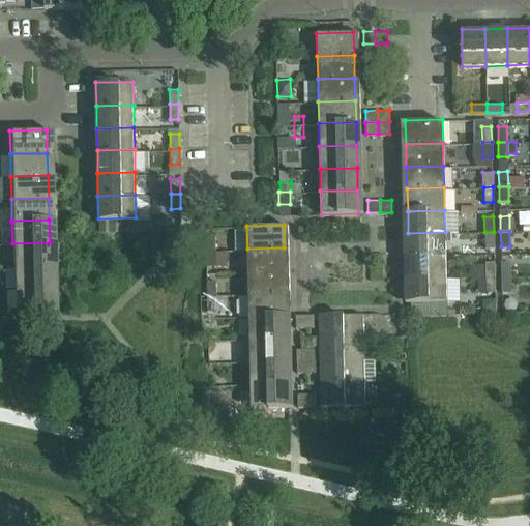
[(445,232),(408,233),(409,256),(445,255),(445,232)]
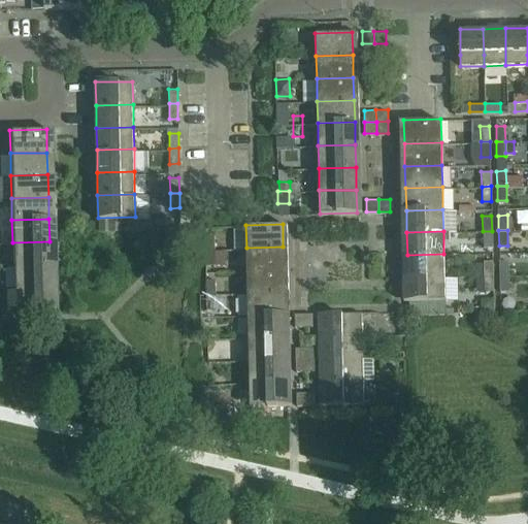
[(492,231),(483,231),(483,246),(492,246),(492,231)]
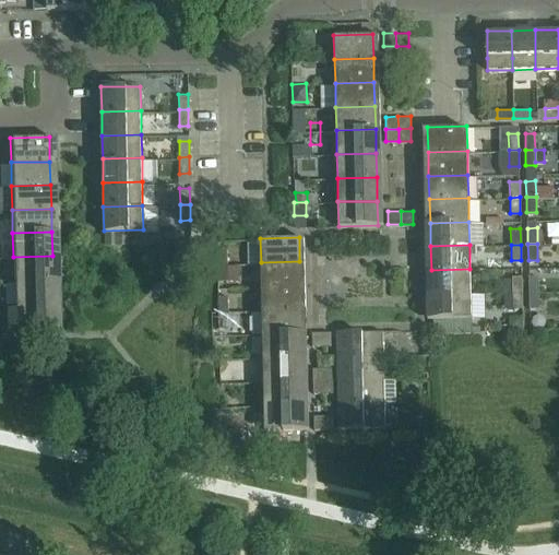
[(217,263),(227,263),(226,248),(217,248),(217,263)]
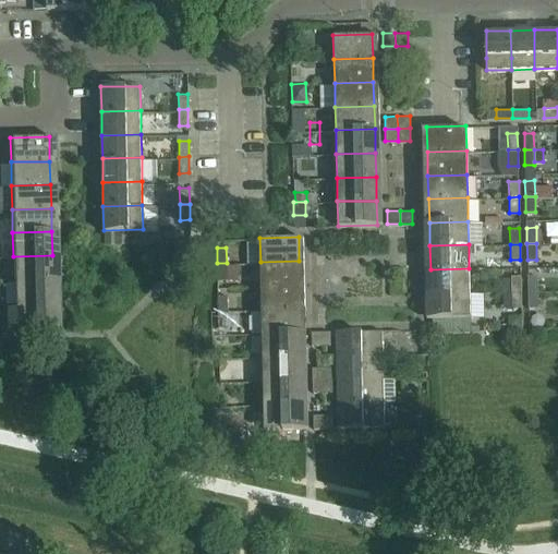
[(14,280),(52,279),(52,255),(13,256),(14,280)]
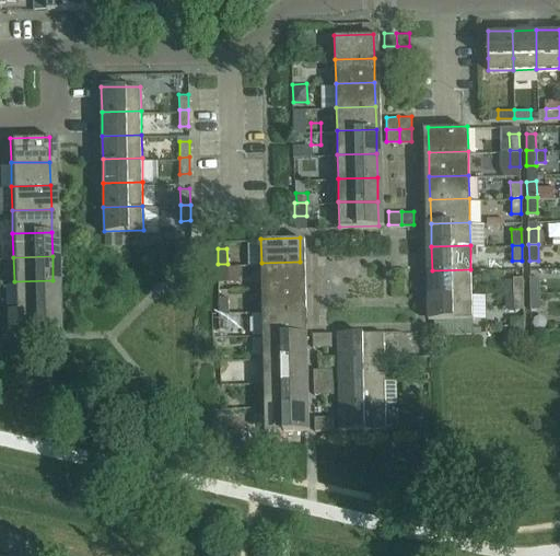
[(261,287),(301,286),(300,262),(261,263),(261,287)]
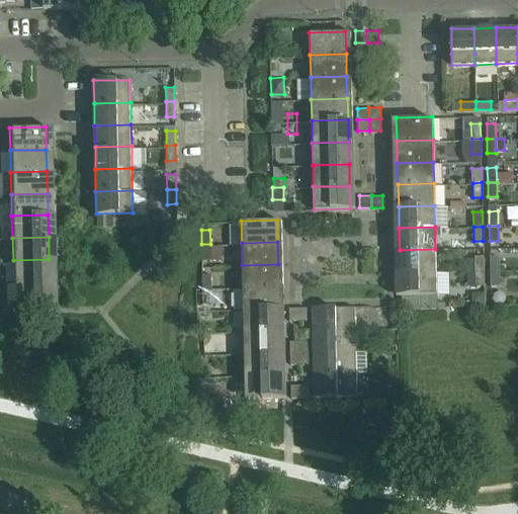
[(210,244),(201,244),(201,259),(210,259),(210,244)]
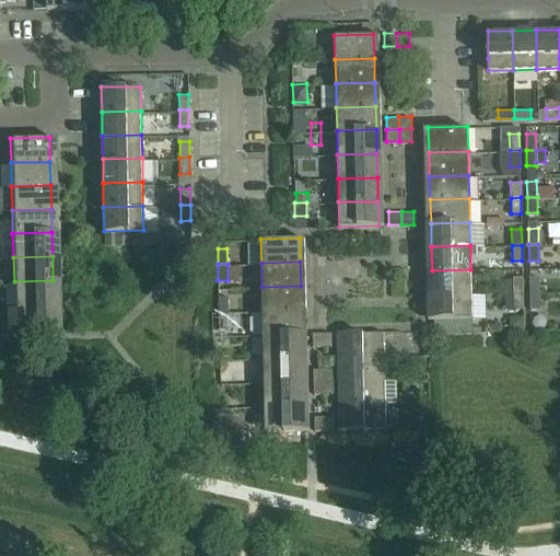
[(432,293),(471,292),(470,269),(432,270),(432,293)]
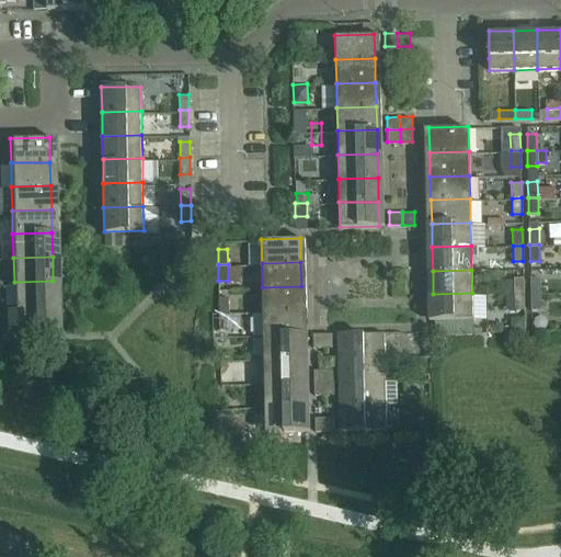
[(530,292),(540,292),(540,275),(530,276),(530,292)]
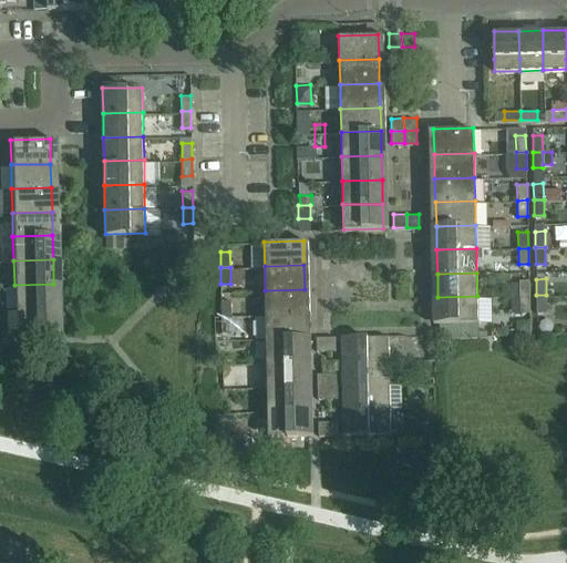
[(519,296),(529,295),(529,279),(518,279),(519,296)]
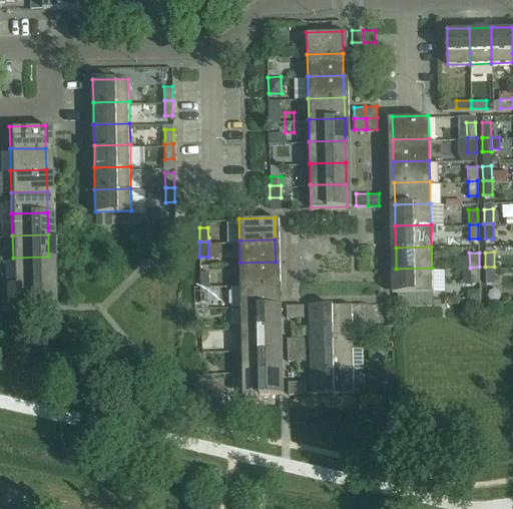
[(13,279),(49,278),(48,257),(13,258),(13,279)]
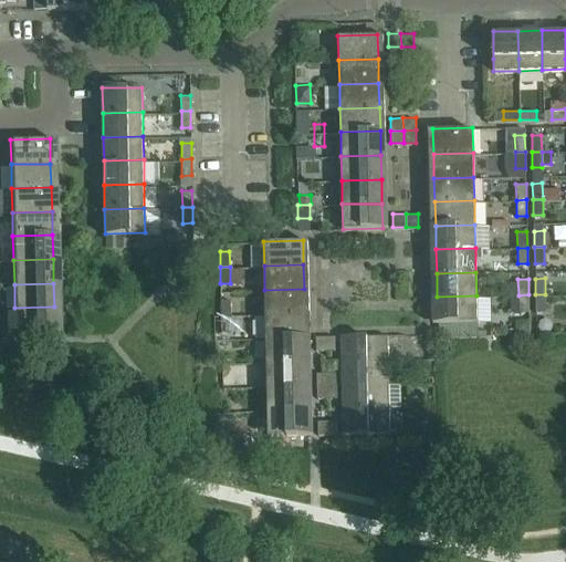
[(265,313),(304,313),(304,289),(264,290),(265,313)]
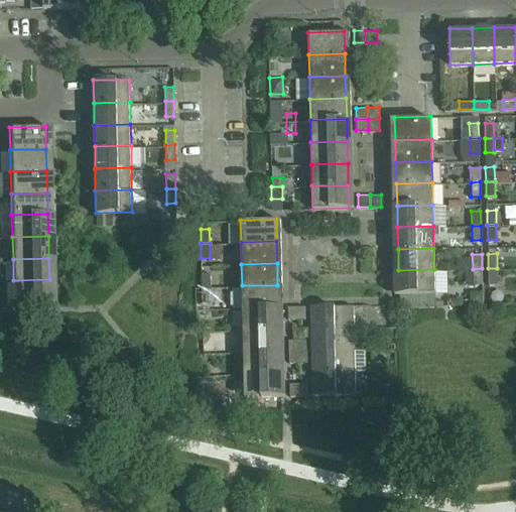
[(482,268),(473,269),(473,283),(483,283),(482,268)]
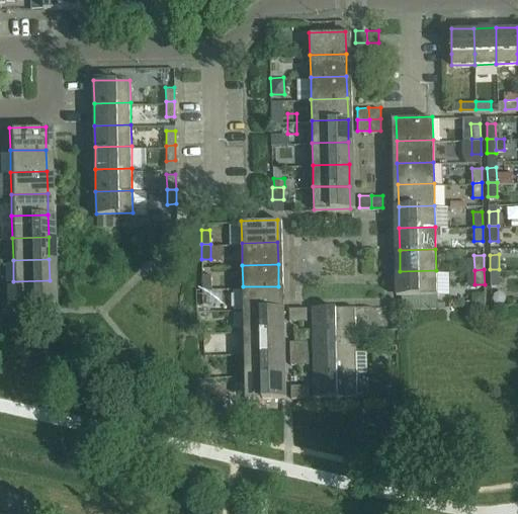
[(499,269),(490,269),(490,284),(499,284),(499,269)]
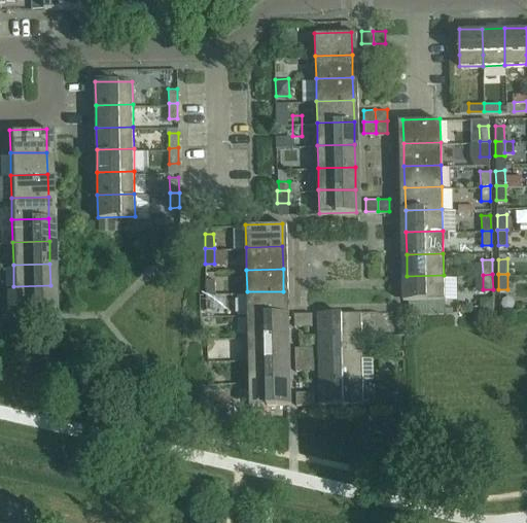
[(444,275),(407,276),(408,300),(444,299),(444,275)]
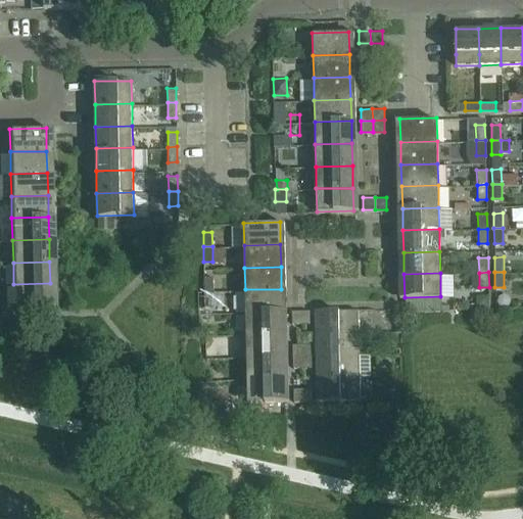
[(203,276),(204,290),(214,290),(212,275),(203,276)]
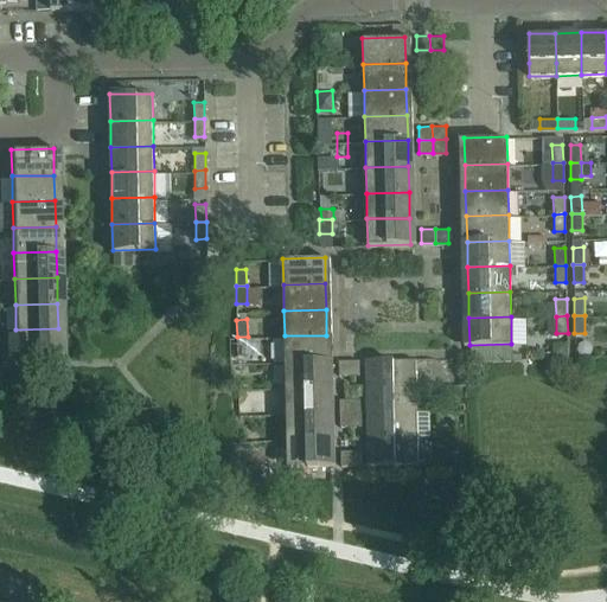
[(58,354),(58,328),(16,330),(17,356),(58,354)]
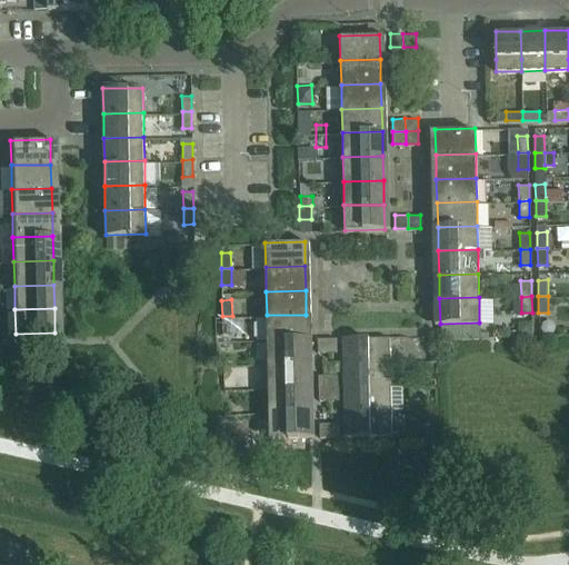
[(267,339),(307,338),(306,315),(267,315),(267,339)]
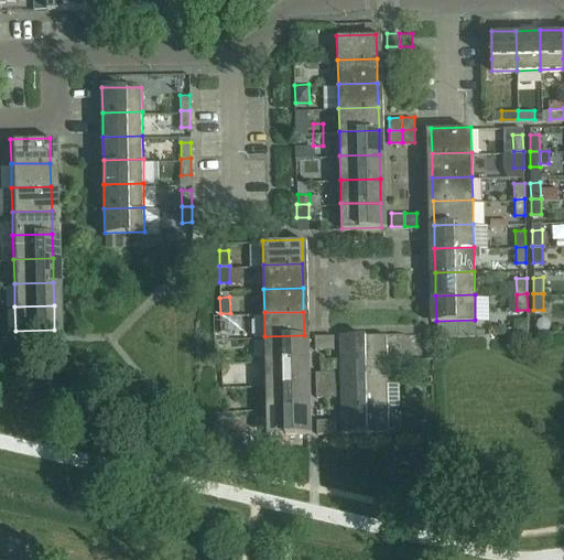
[(230,313),(220,313),(220,330),(230,330),(230,313)]
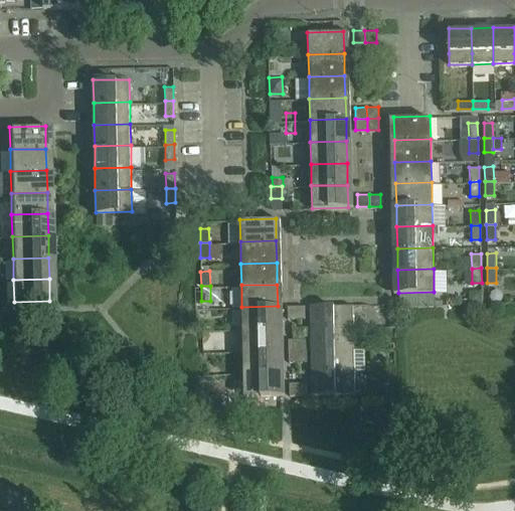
[(298,317),(298,304),(287,305),(287,317),(298,317)]
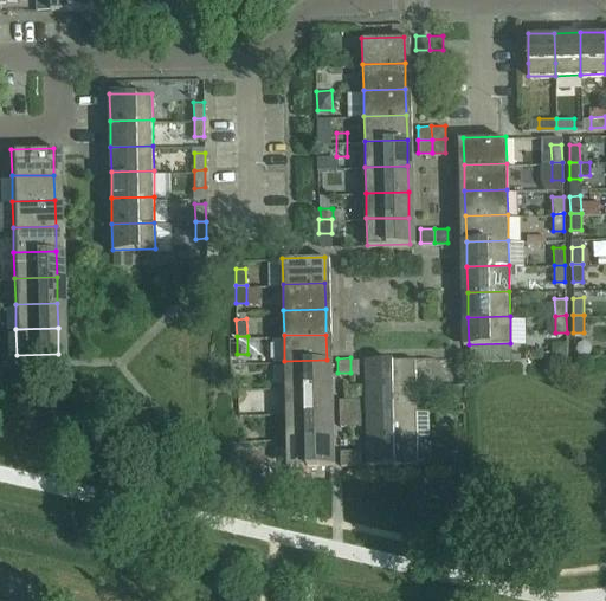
[(365,385),(416,383),(416,357),(363,359),(365,385)]
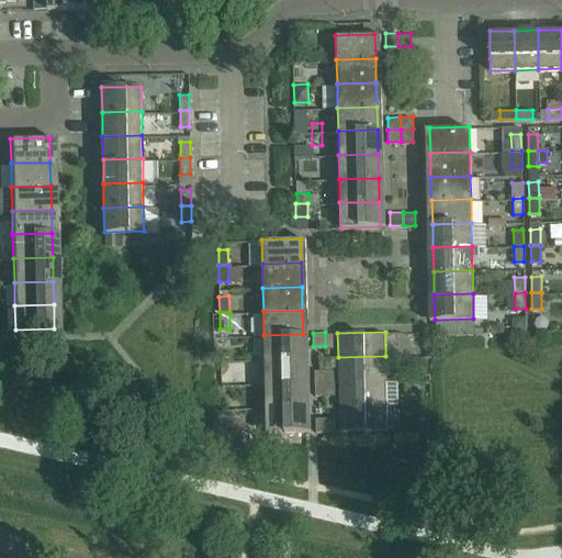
[(263,335),(265,359),(303,358),(303,334),(263,335)]
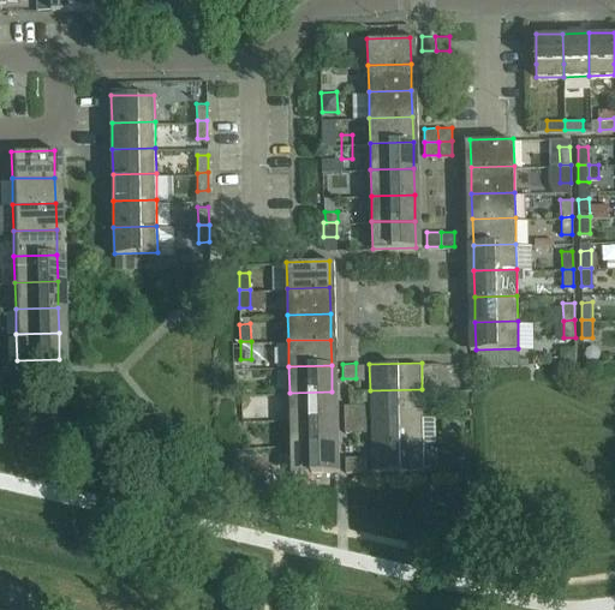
[(370,417),(423,416),(422,389),(370,390),(370,417)]
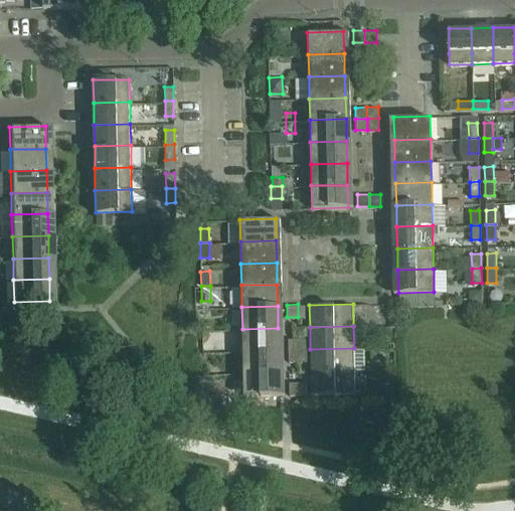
[(278,328),(242,329),(242,350),(279,350),(278,328)]
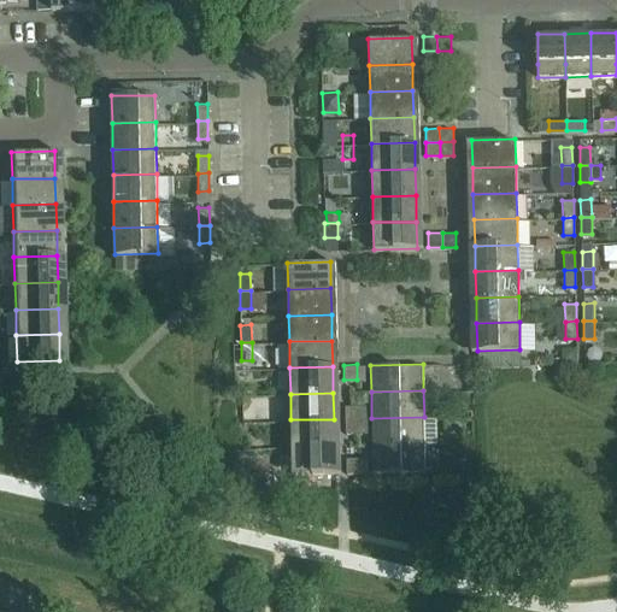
[(344,418),(358,418),(357,405),(344,406),(344,418)]
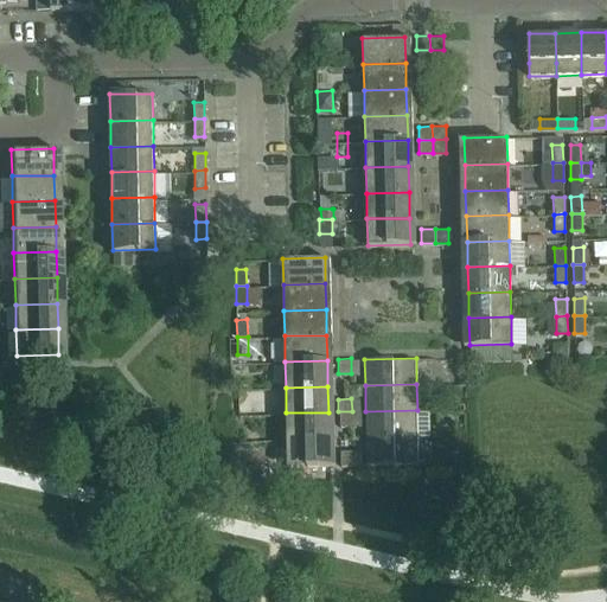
[(417,435),(417,410),(365,411),(366,436),(417,435)]
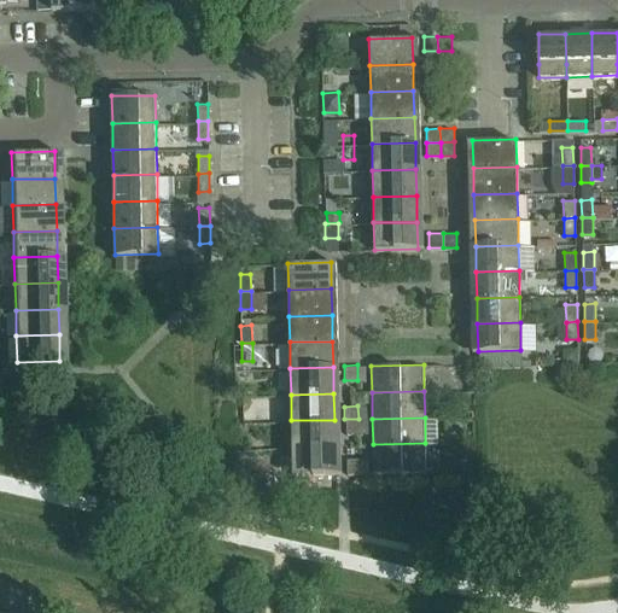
[(359,432),(359,419),(344,419),(345,432),(359,432)]
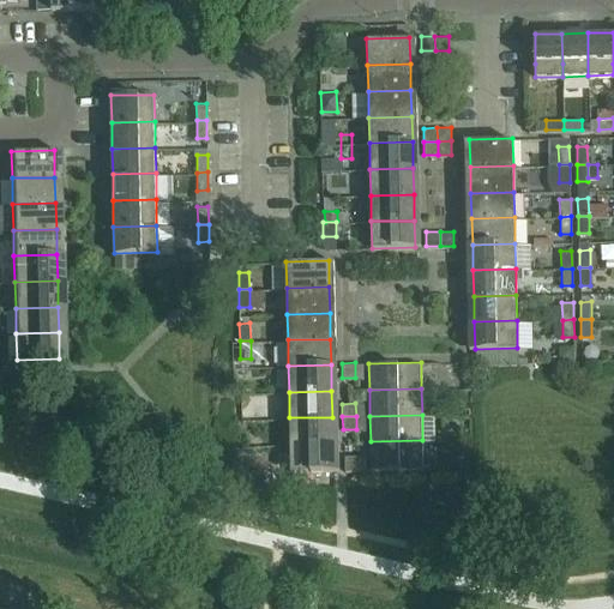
[(332,417),(289,417),(290,444),(332,442),(332,417)]
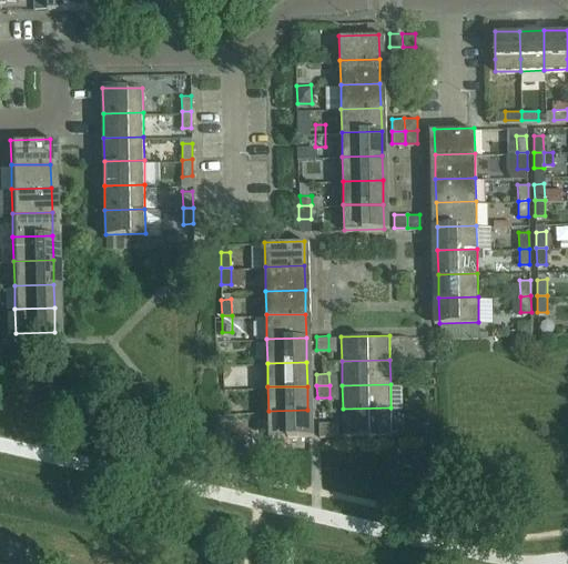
[(391,408),(343,409),(343,434),(392,433),(391,408)]
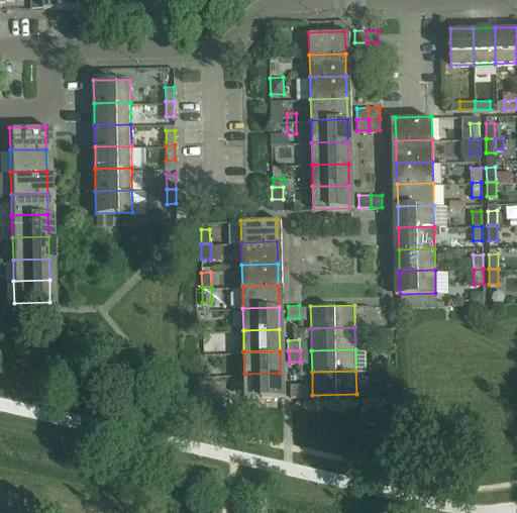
[(280,373),(244,374),(244,396),(281,395),(280,373)]
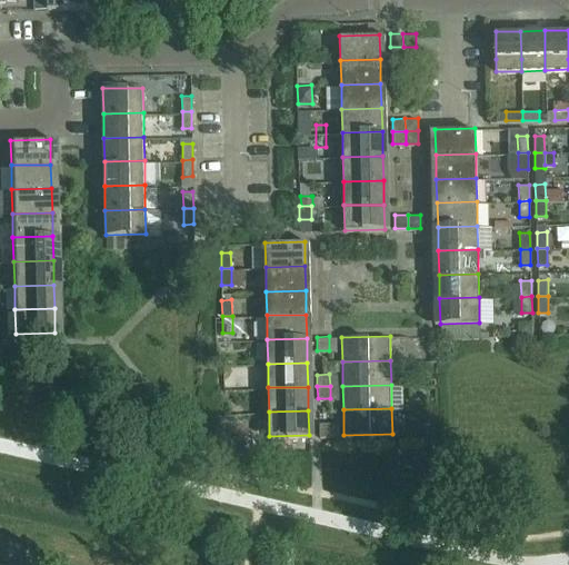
[(331,435),(331,422),(318,422),(319,436),(331,435)]
